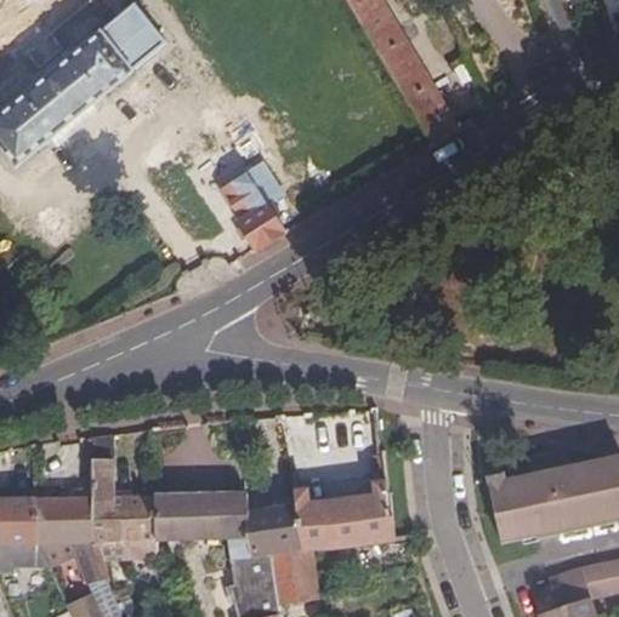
[(456,125),(382,0),(347,0),(431,141),(456,125)]
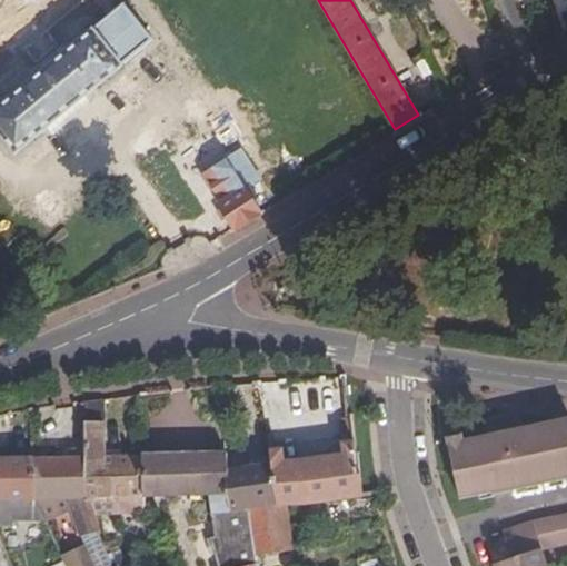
[(0,133),(13,150),(150,38),(121,2),(0,100),(0,133)]
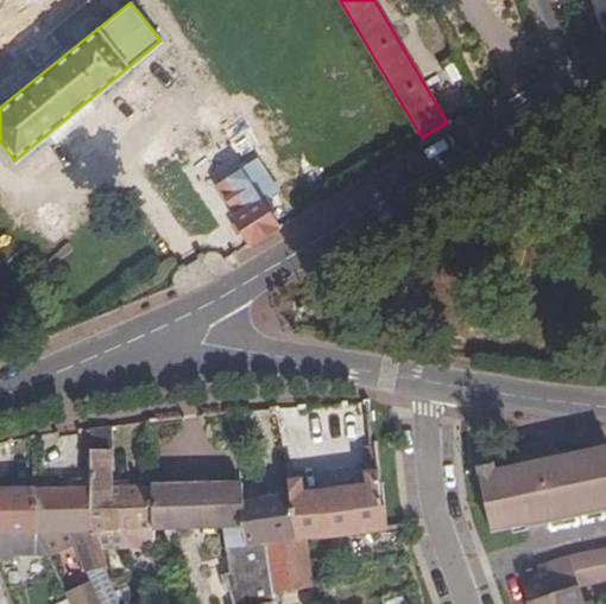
[(276,226),(240,170),(214,186),(248,242),(276,226)]
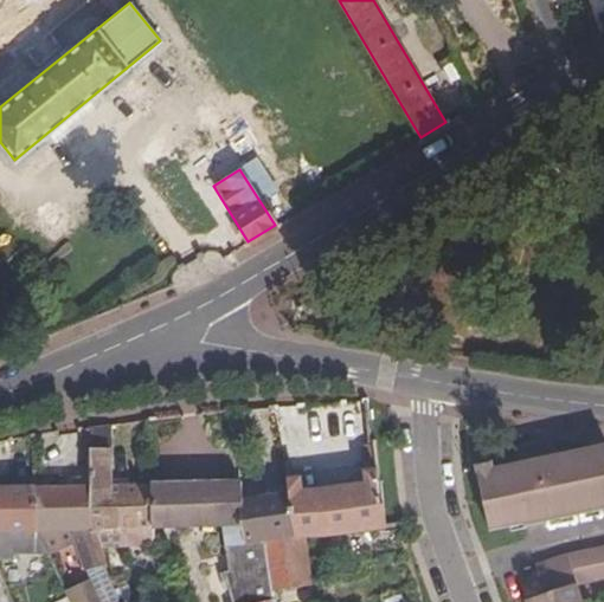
[(282,437),(299,437),(297,402),(281,402),(282,437)]
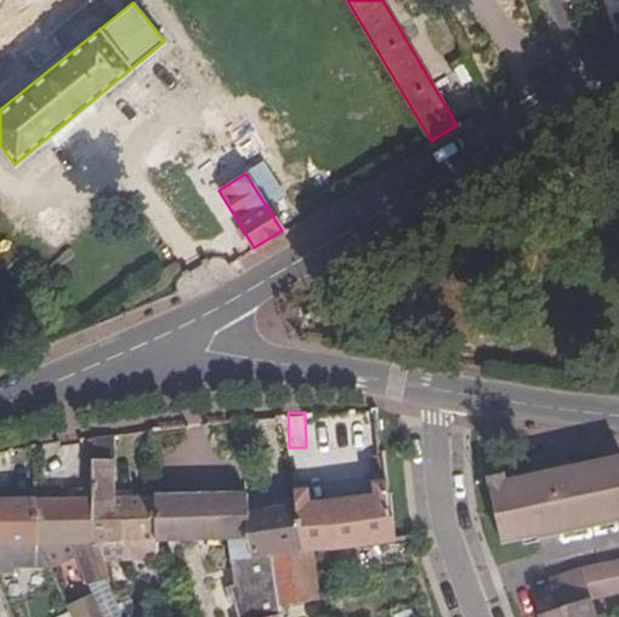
[(153,538),(153,492),(111,493),(111,433),(91,435),(91,461),(91,486),(91,541),(89,541),(96,558),(154,558),(153,540),(153,538)]
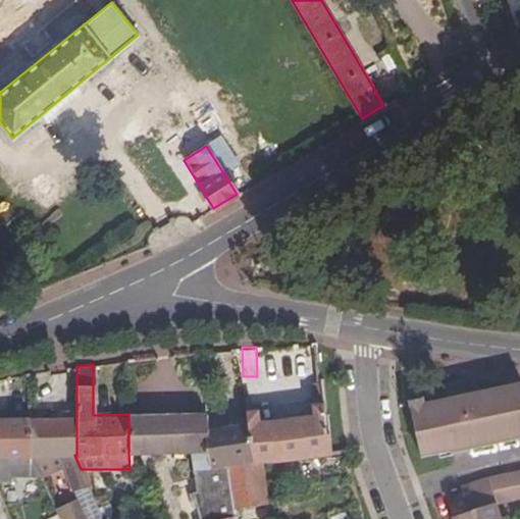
[(76,387),(76,366),(65,367),(68,387),(76,387)]
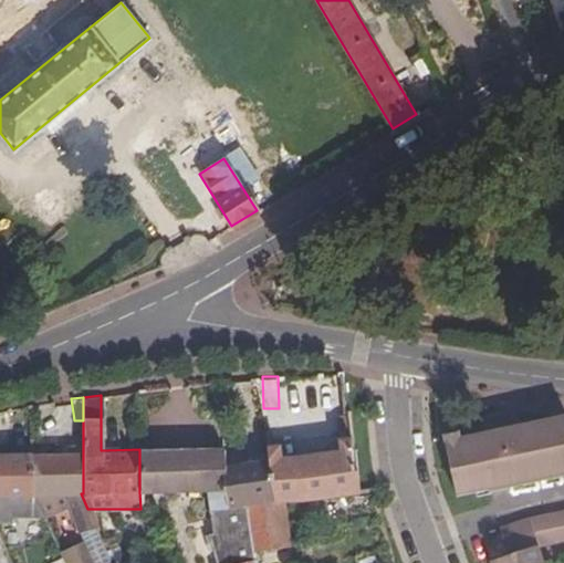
[(563,413),(538,419),(536,441),(497,440),(495,452),(463,451),(463,491),(489,486),(489,488),(563,471),(563,413)]
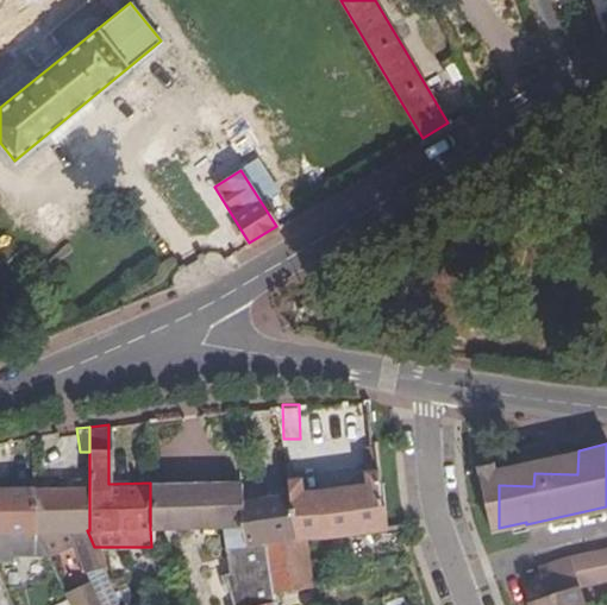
[(533,486),(534,473),(577,474),(579,451),(490,468),(490,462),(476,466),(479,476),(488,477),(487,484),(499,485),(533,486)]
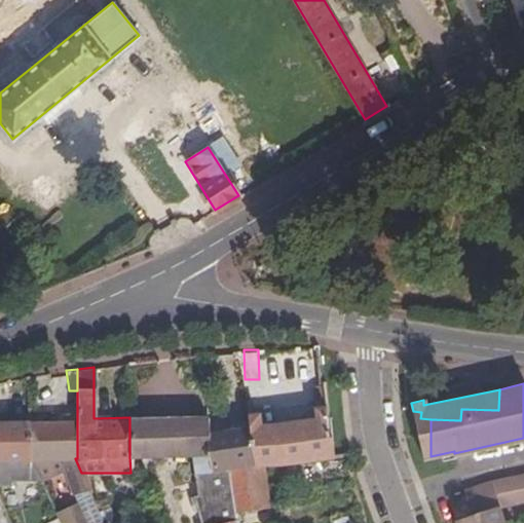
[(333,456),(330,427),(327,428),(323,405),(313,407),(314,417),(261,424),(259,412),(248,413),(249,425),(254,464),(227,469),(236,511),(269,507),(263,467),(296,462),(333,456)]
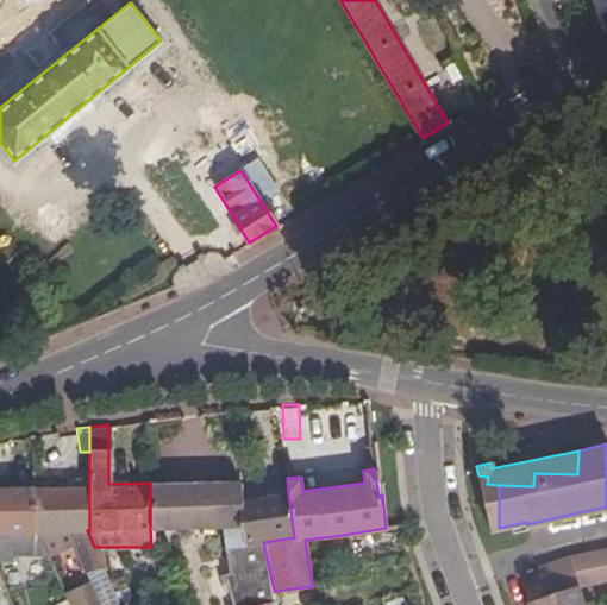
[(499,528),(499,485),(487,484),(488,477),(479,476),(490,529),(499,528)]
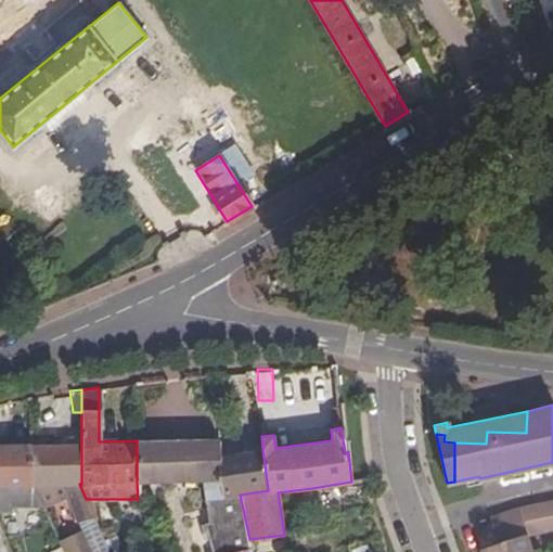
[(78,520),(86,538),(61,550),(61,551),(91,551),(89,544),(91,543),(92,544),(103,540),(98,529),(86,499),(79,484),(81,484),(81,435),(64,436),(64,444),(30,445),(31,484),(64,484),(67,495),(75,520),(78,520)]
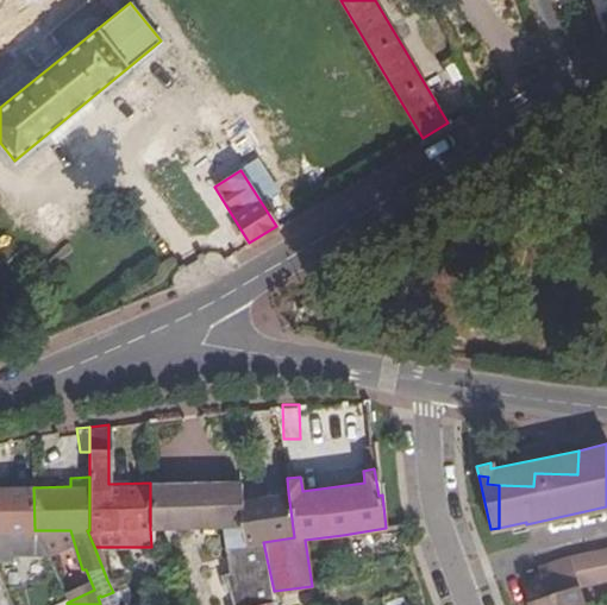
[(242,498),(242,481),(150,483),(150,528),(220,525),(227,572),(219,574),(223,591),(227,590),(231,604),(276,604),(275,599),(274,591),(263,542),(244,544),(242,498)]
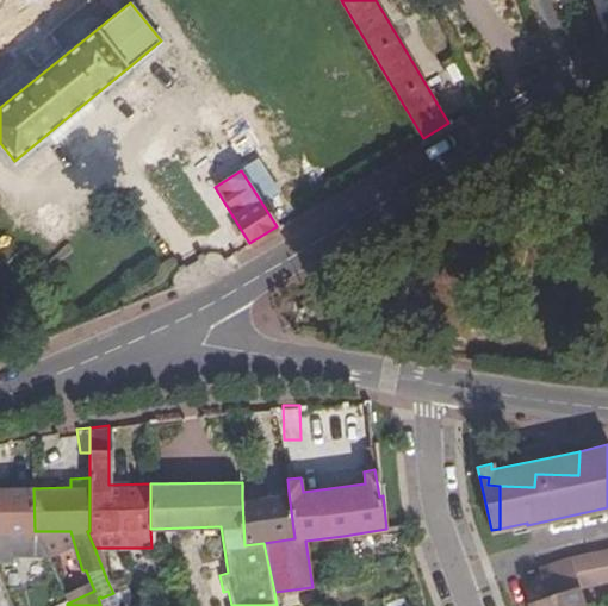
[(35,531),(33,488),(0,488),(0,558),(12,560),(12,555),(45,556),(35,531)]
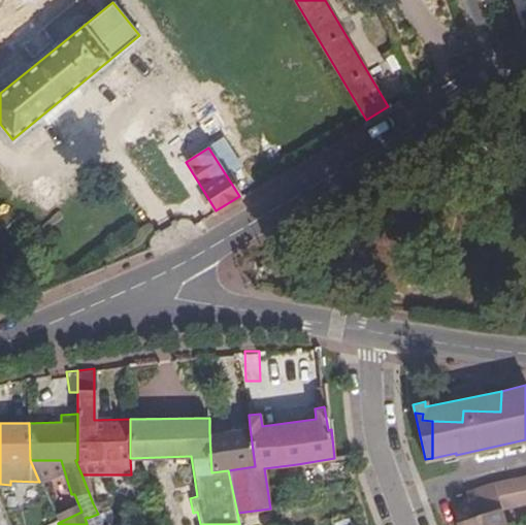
[(255,466),(250,427),(209,432),(211,472),(228,470),(255,466)]
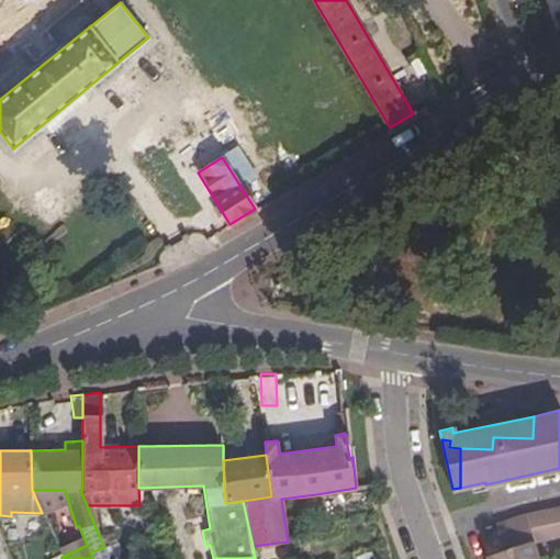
[(68,501),(65,490),(32,490),(42,513),(68,501)]
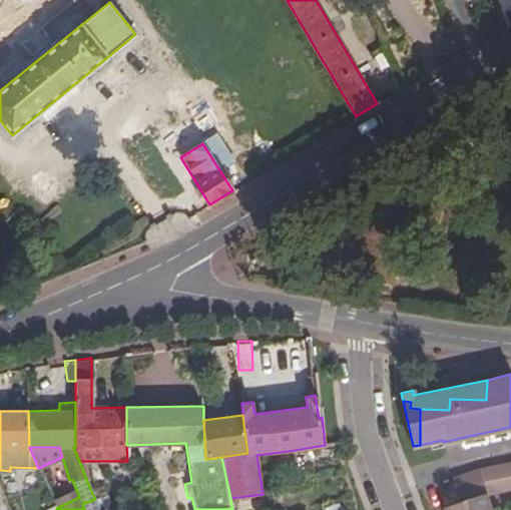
[(491,509),(486,493),(510,487),(510,460),(478,468),(478,467),(450,476),(458,501),(443,506),(444,509),(491,509)]
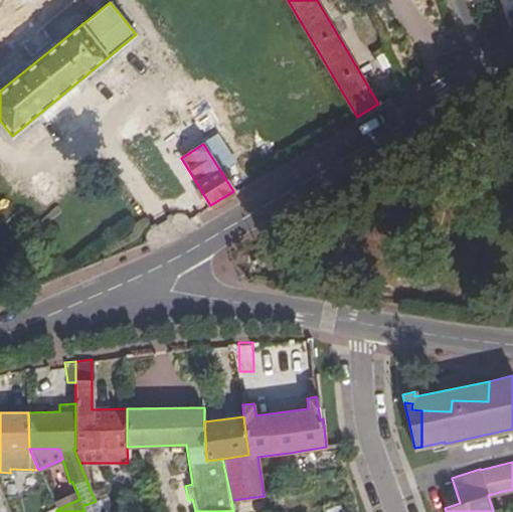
[(110,502),(103,486),(91,491),(96,501),(98,507),(110,502)]
